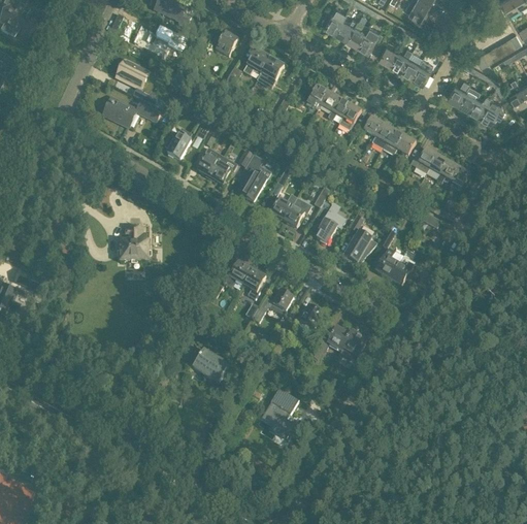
[(23,28),(20,32),(26,35),(33,25),(32,25),(34,21),(29,18),(24,15),(29,7),(18,0),(3,0),(2,1),(12,7),(0,26),(0,28),(12,35),(19,26),(23,28)]
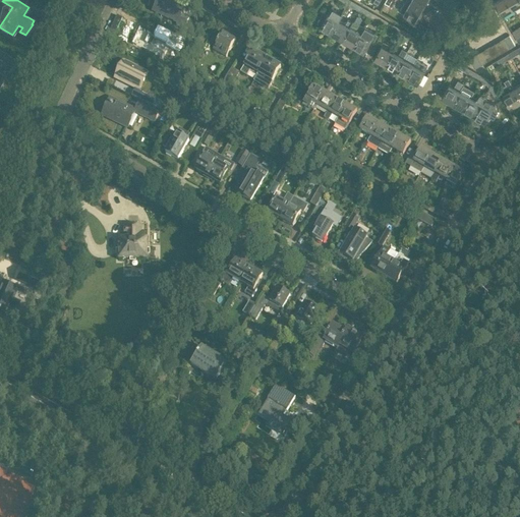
[(183,25),(189,13),(182,10),(184,6),(171,0),(155,0),(152,8),(176,19),(175,22),(183,25)]
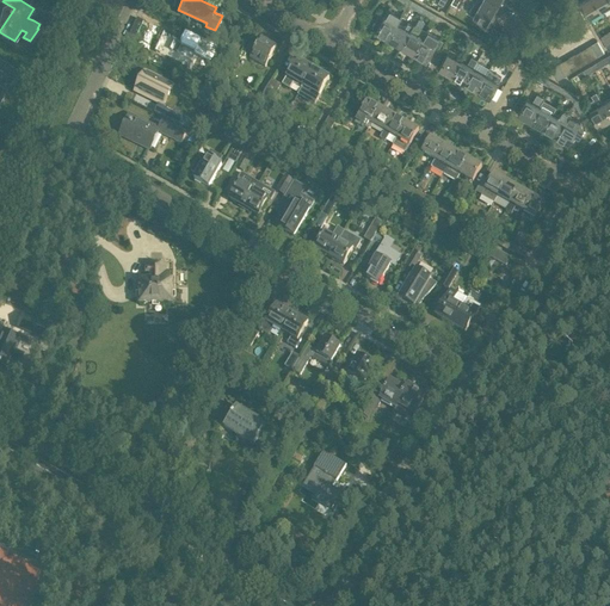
[(490,22),(497,10),(480,0),(472,0),(467,8),(490,22)]
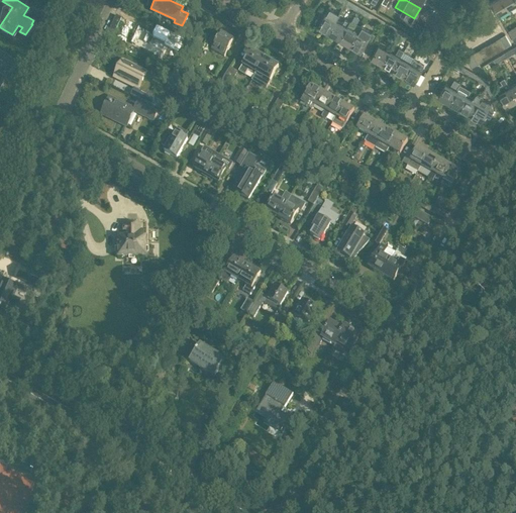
[(420,8),(424,0),(406,0),(420,8)]
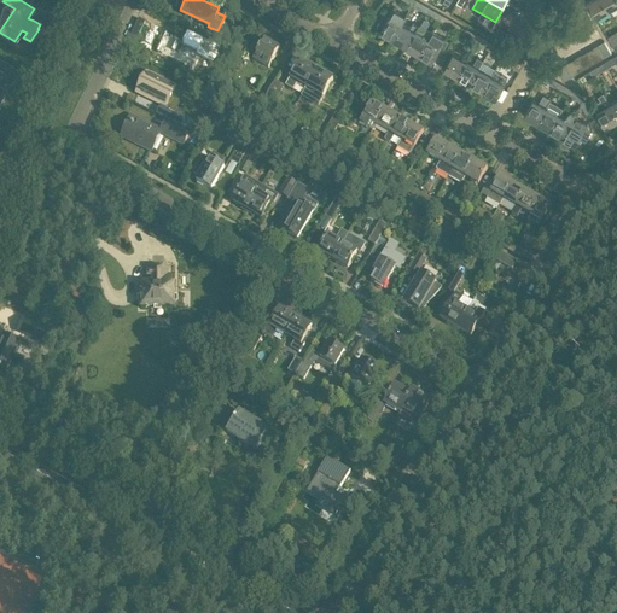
[(594,13),(607,6),(604,0),(587,0),(594,13)]
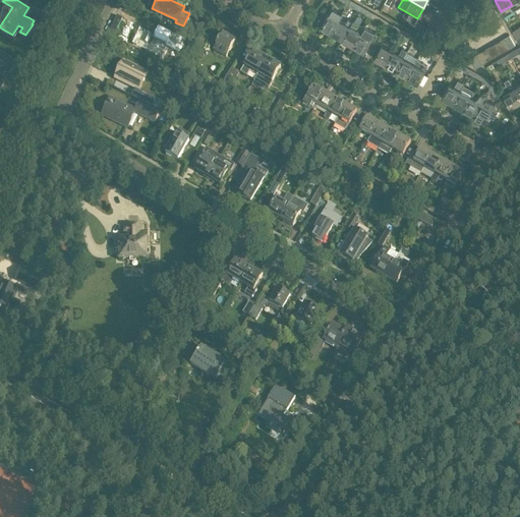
[(368,12),(370,8),(360,2),(357,6),(368,12)]
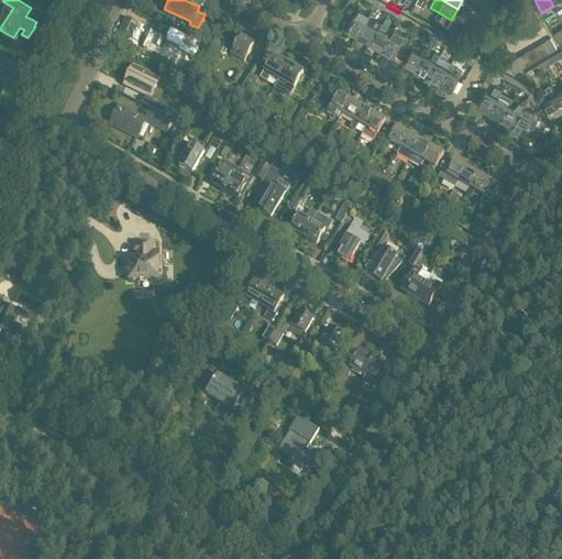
[(356,31),(365,17),(365,18),(370,11),(357,4),(354,10),(353,10),(344,24),(356,31)]
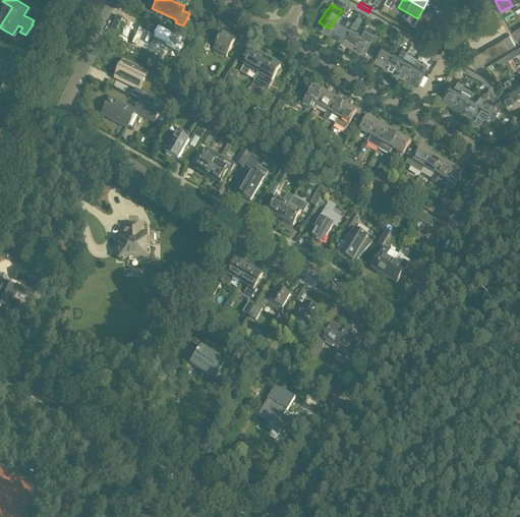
[(493,16),(498,13),(492,4),(486,7),(493,16)]
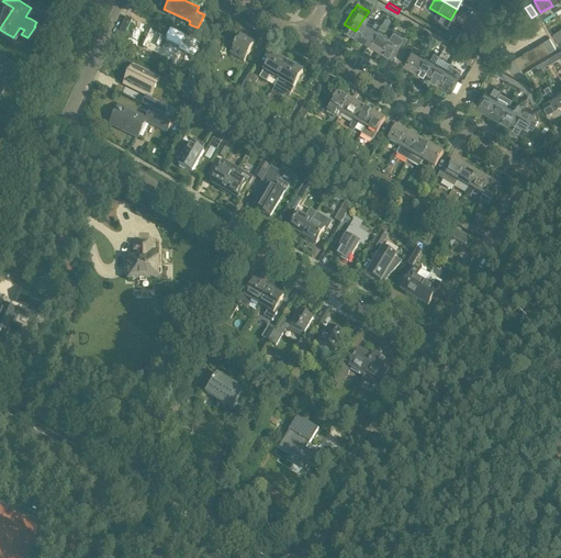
[(525,8),(519,11),(526,21),(531,18),(525,8)]
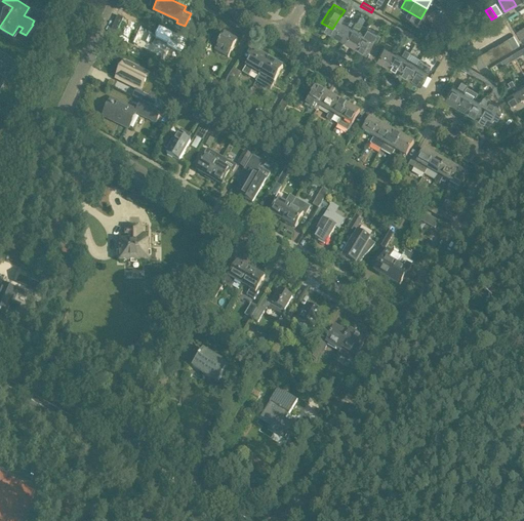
[(383,18),(385,14),(373,8),(371,12),(383,18)]
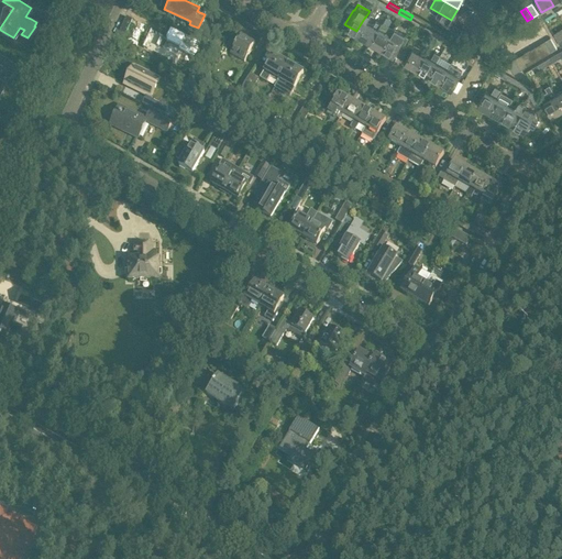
[(521,24),(527,21),(520,11),(516,14),(521,24)]
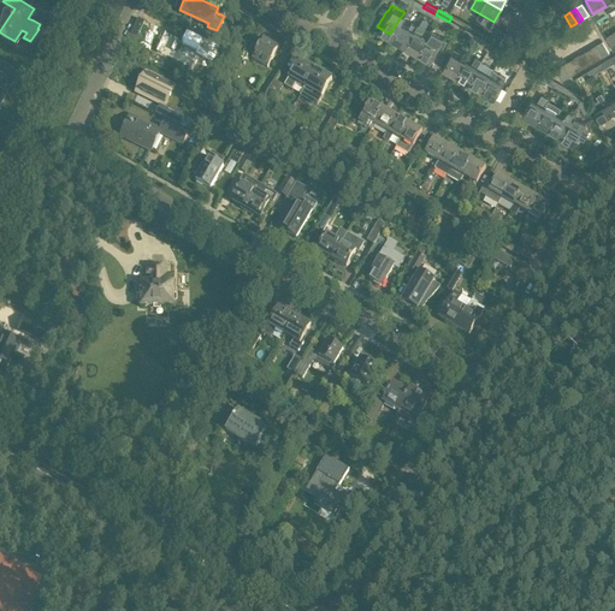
[(565,30),(571,27),(565,16),(559,18),(565,30)]
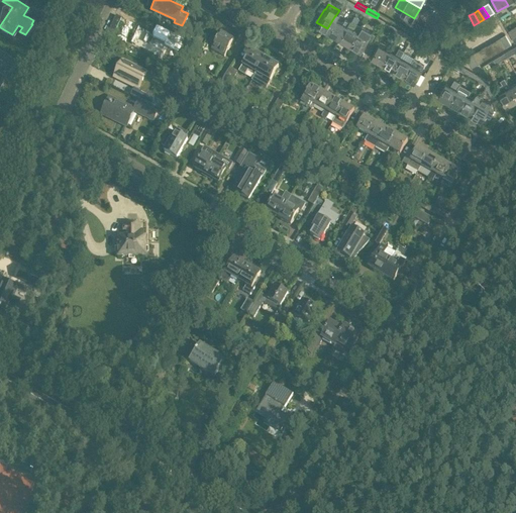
[(345,21),(335,16),(335,15),(327,28),(338,35),(345,21)]
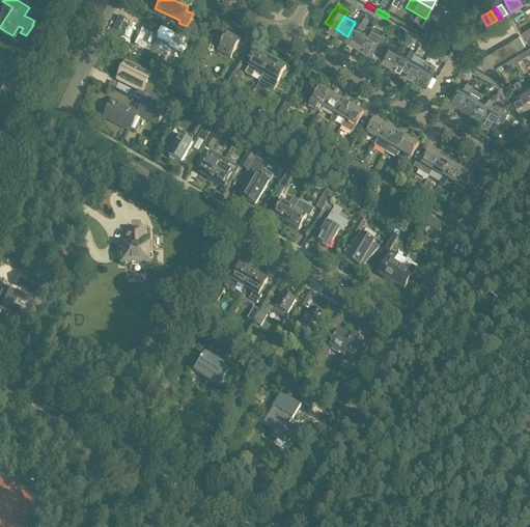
[(482,28),(486,26),(481,16),(476,19),(482,28)]
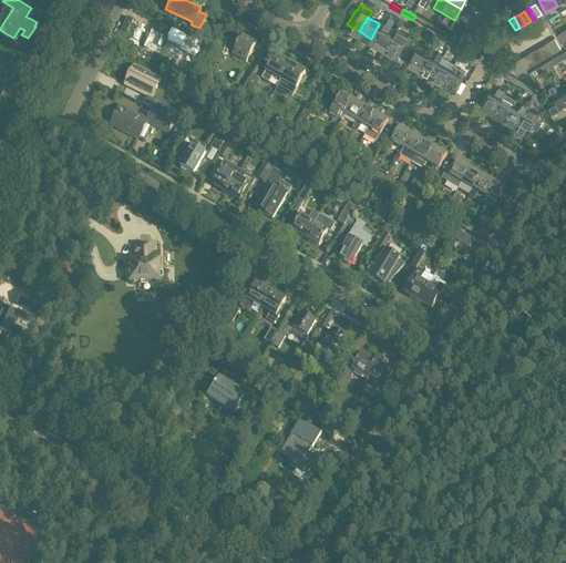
[(392,31),(395,24),(383,18),(379,23),(371,39),(382,45),(391,30),(392,31)]
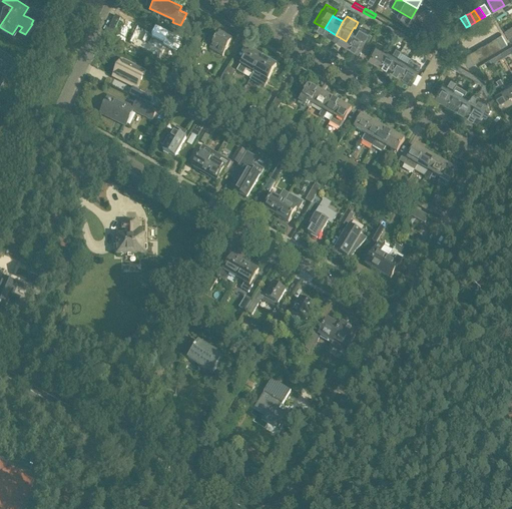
[(460,18),(455,21),(461,30),(466,27),(460,18)]
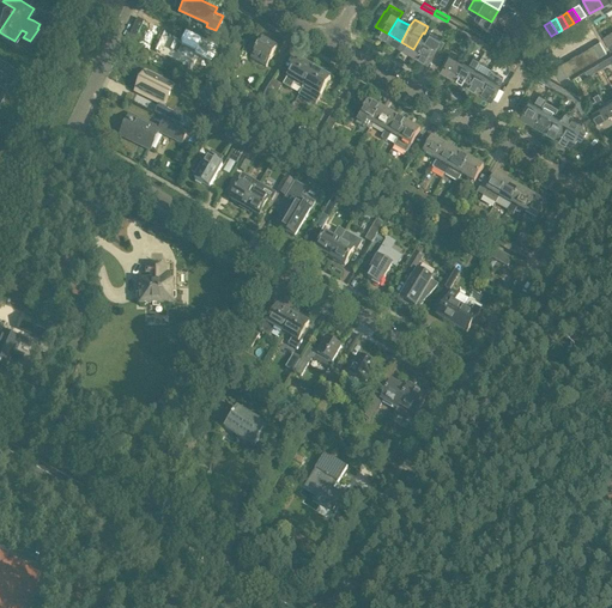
[(471,37),(474,31),(462,24),(459,30),(471,37)]
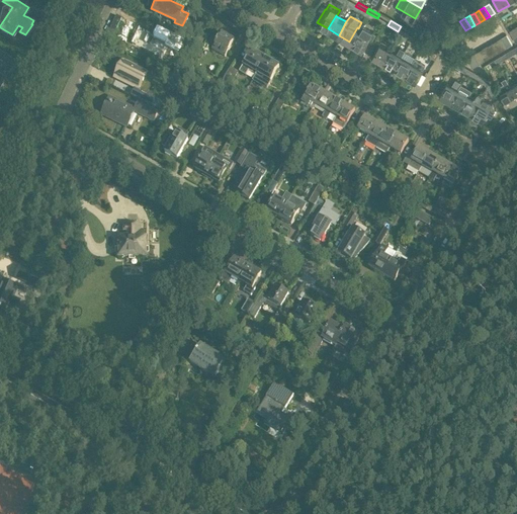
[(454,24),(460,33),(465,30),(459,21),(454,24)]
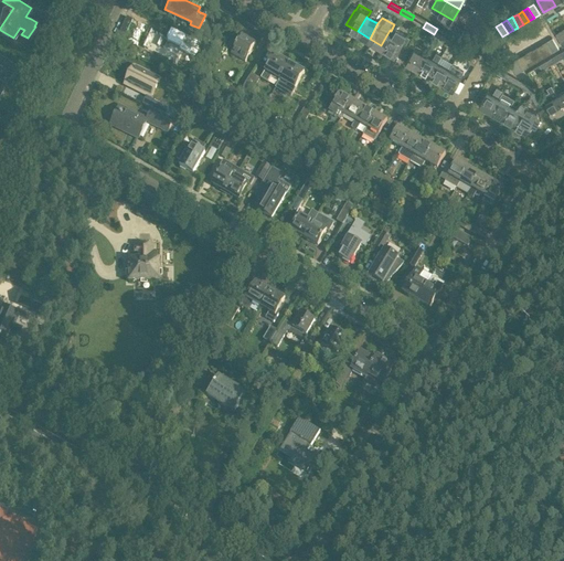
[(408,33),(394,24),(391,31),(390,30),(381,45),(393,52),(401,38),(405,40),(408,33)]
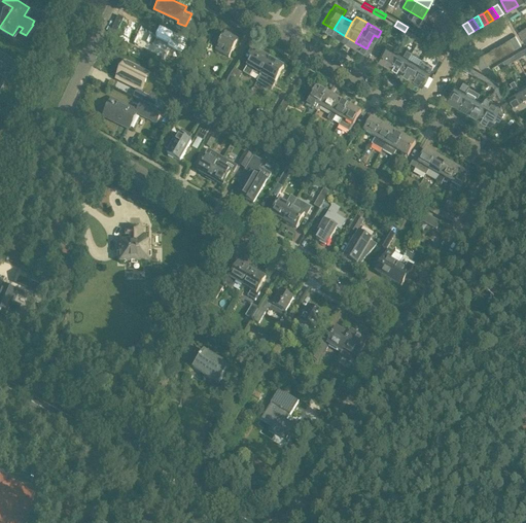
[(161,55),(169,38),(141,25),(133,41),(161,55)]
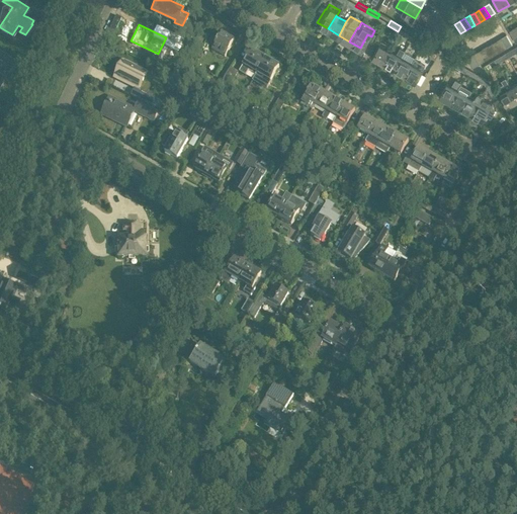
[(454,24),(450,26),(455,36),(456,35),(460,33),(454,24)]
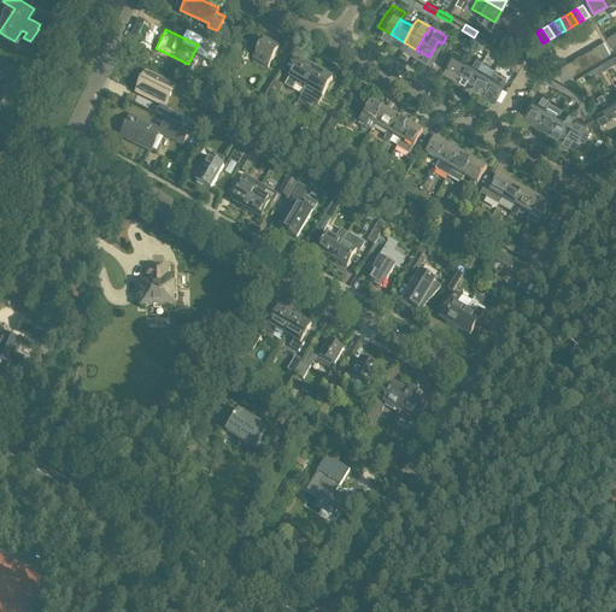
[(487,45),(491,40),(477,31),(474,37),(487,45)]
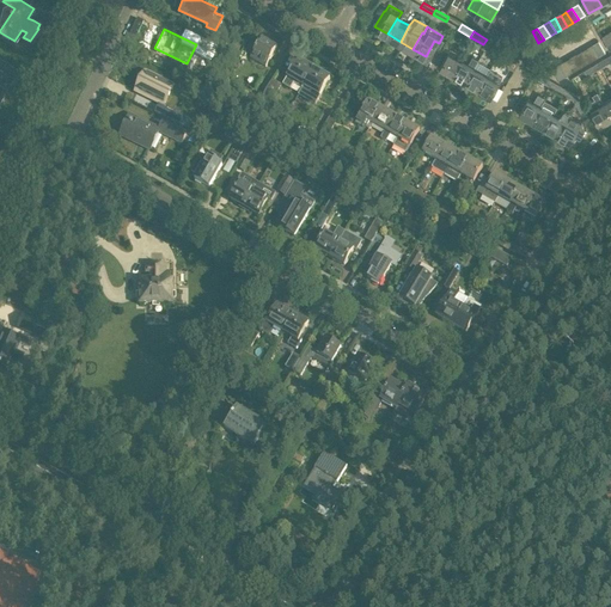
[(236,49),(240,40),(233,36),(228,46),(236,49)]
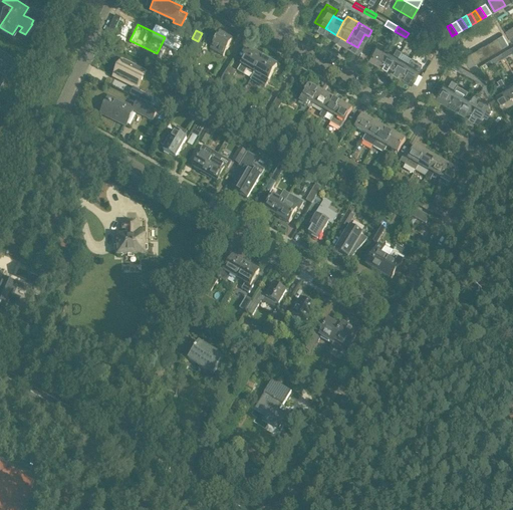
[(222,53),(232,37),(219,30),(209,46),(222,53)]
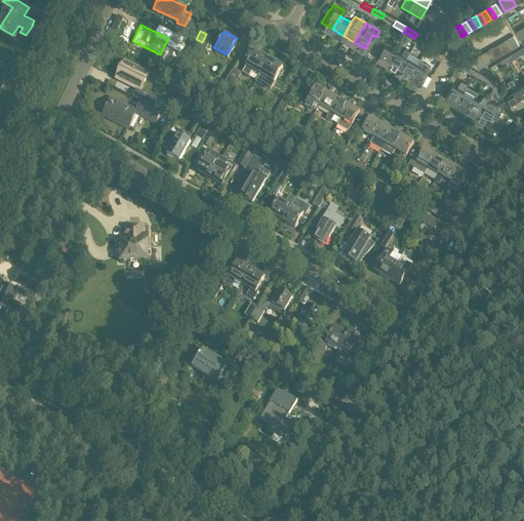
[(513,44),(518,41),(512,31),(507,34),(513,44)]
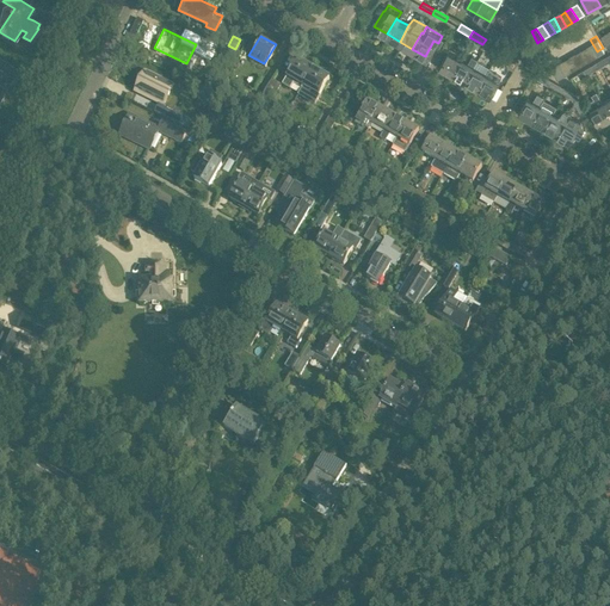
[(494,51),(498,45),(486,39),(482,44),(494,51)]
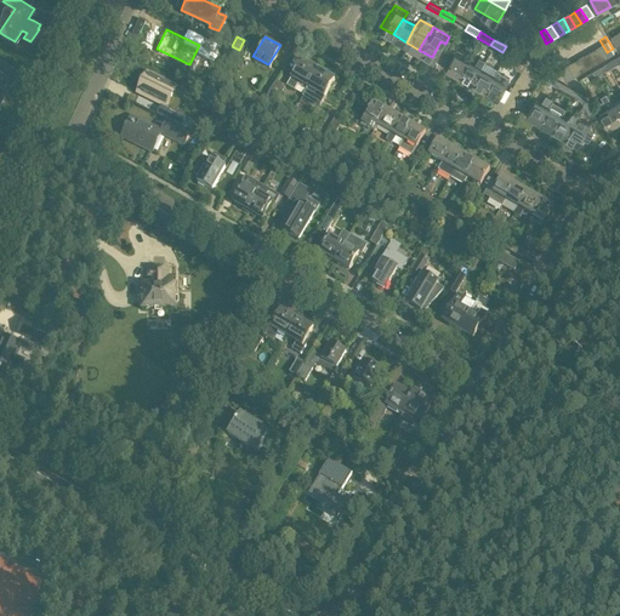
[(601,56),(607,52),(599,40),(595,44),(601,56)]
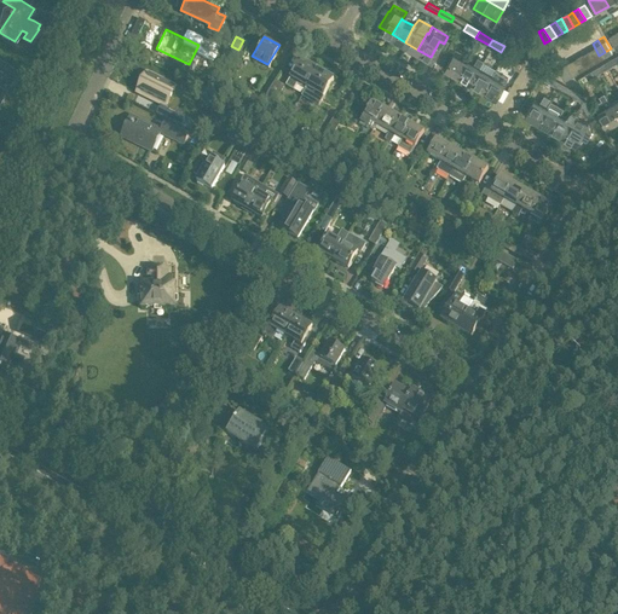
[(594,58),(599,56),(593,44),(587,46),(594,58)]
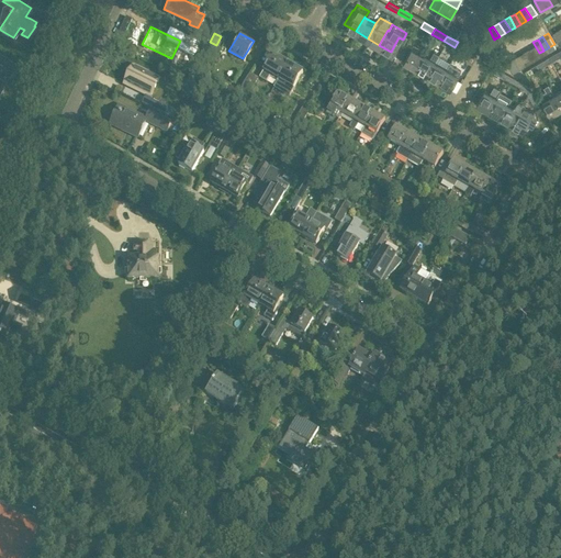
[(468,54),(470,49),(458,42),(455,47),(468,54)]
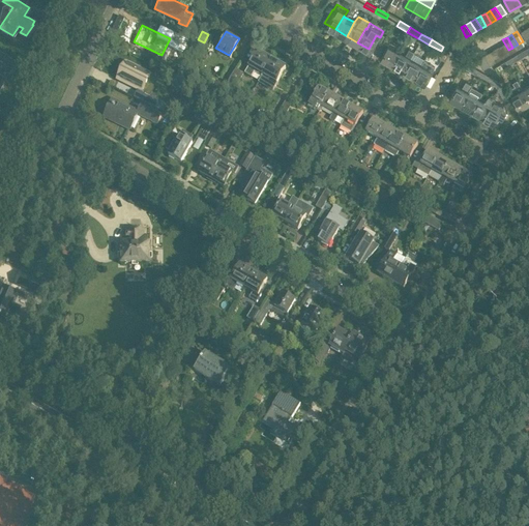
[(503,53),(508,50),(502,39),(497,42),(503,53)]
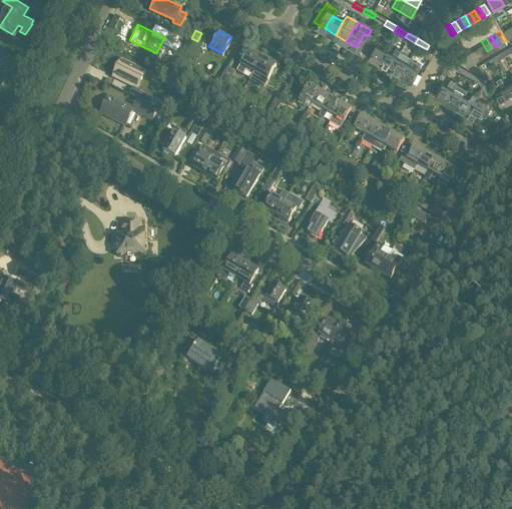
[(378,59),(385,46),(375,40),(367,53),(378,59)]
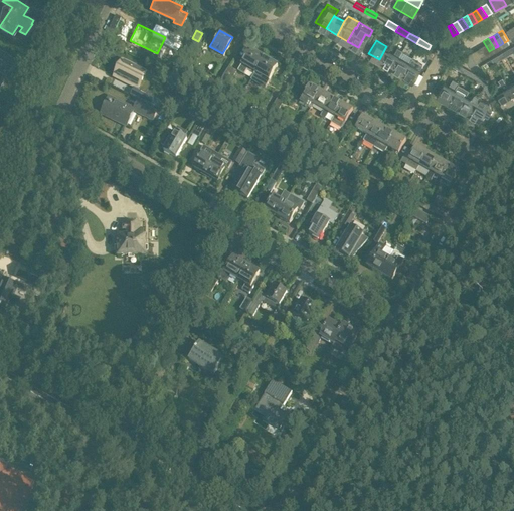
[(484,54),(489,51),(483,41),(478,44),(484,54)]
